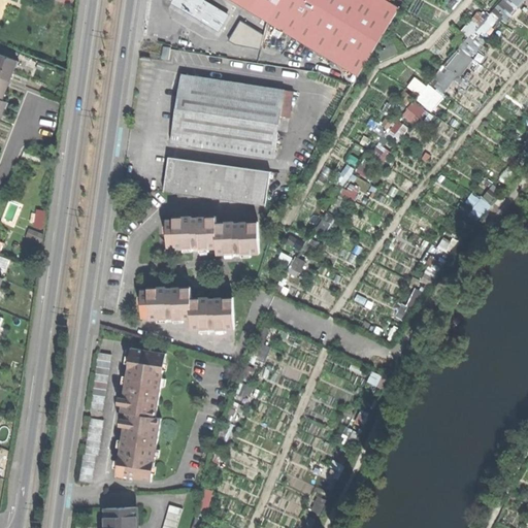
[(195,13),(202,0),(173,0),(173,1),(195,13)]
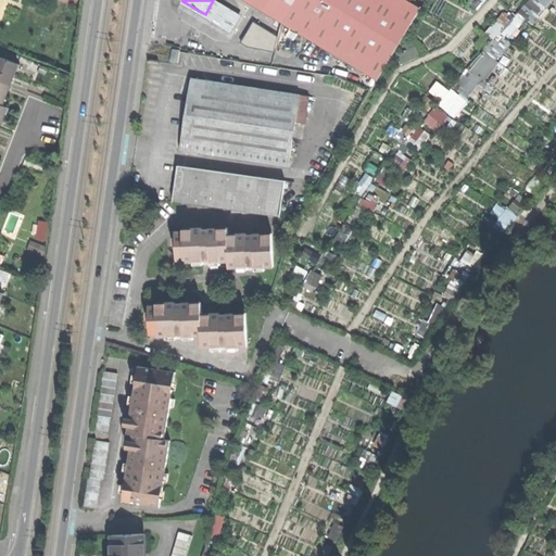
[(213,0),(205,14),(212,17),(220,3),(214,0),(213,0)]
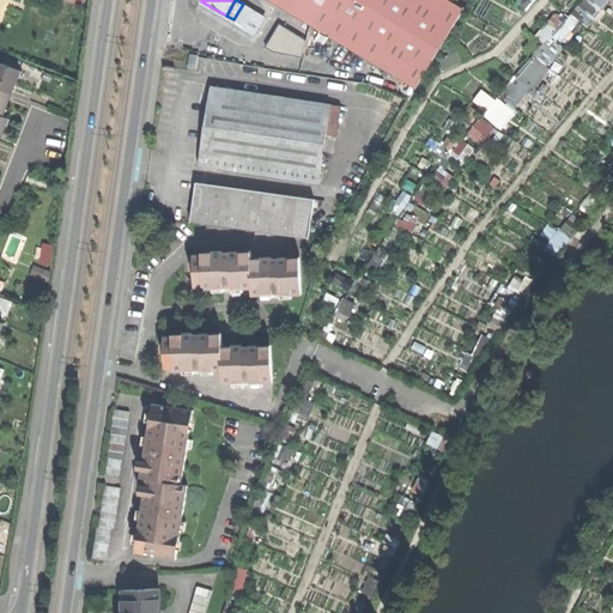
[(268,0),(311,25),(326,0),(268,0)]
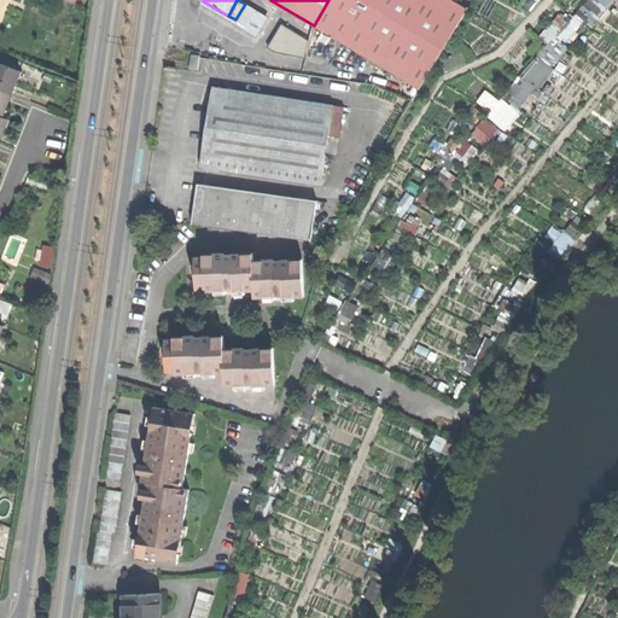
[(328,0),(314,25),(420,89),(467,9),(456,3),(452,0),(328,0)]
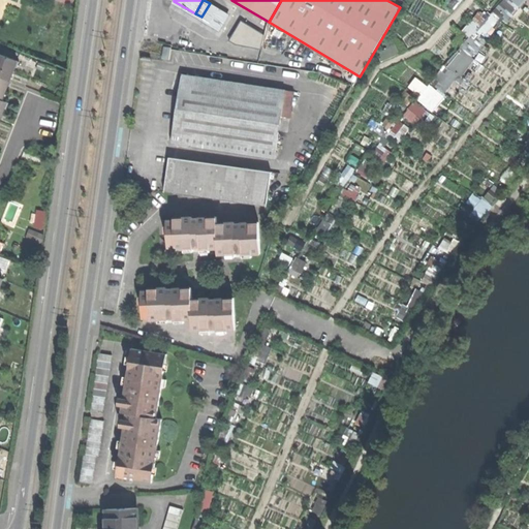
[(505,22),(526,0),(503,0),(494,10),(505,22)]
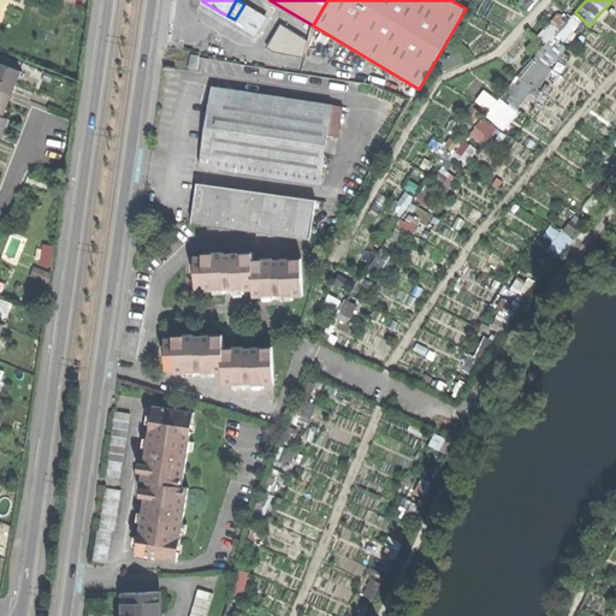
[(268,18),(244,4),(235,19),(259,34),(268,18)]
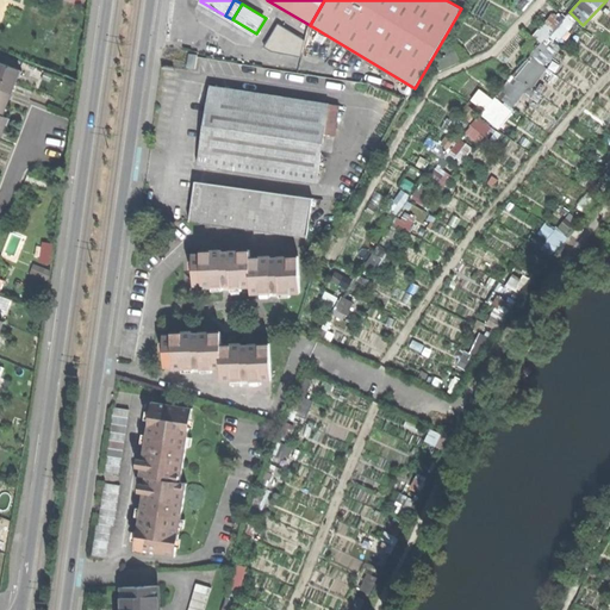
[(499,97),(515,109),(578,27),(555,11),(536,36),(543,41),(499,97)]
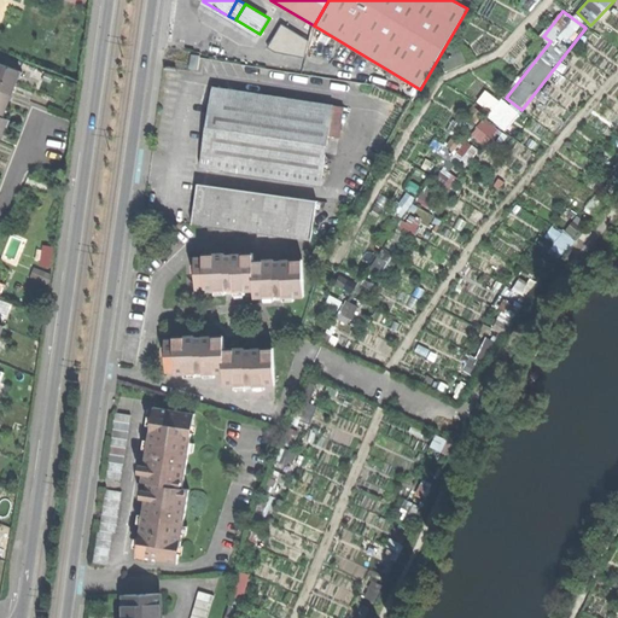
[(283,23),(267,47),(275,53),(307,58),(310,41),(283,23)]
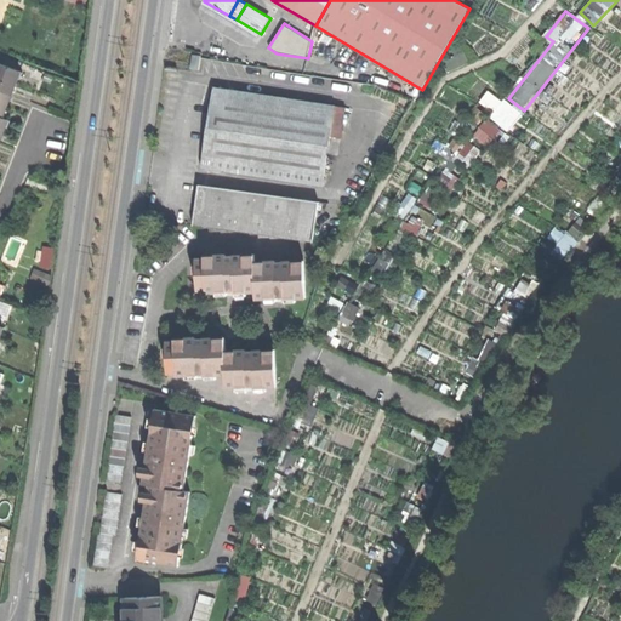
[(194,53),(193,68),(200,69),(203,55),(194,53)]
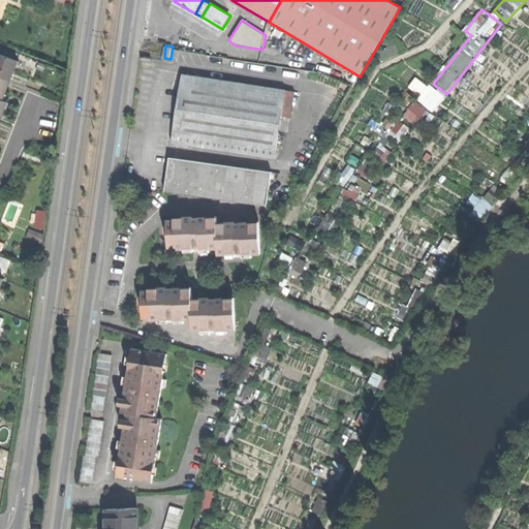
[(0,54),(0,75),(9,80),(12,71),(17,61),(0,54)]
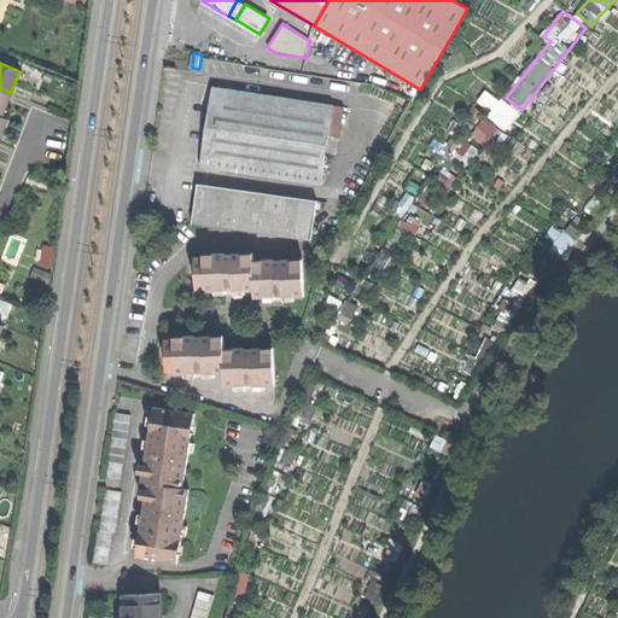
[(214,86),(202,167),(324,185),(330,134),(340,136),(344,106),(214,86)]
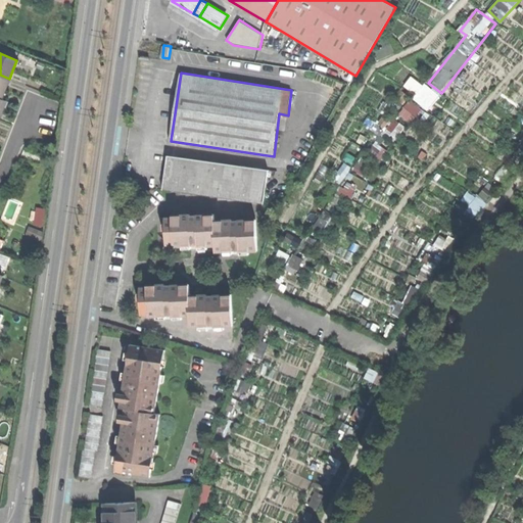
[(0,97),(2,98),(5,88),(9,79),(0,75),(0,97)]
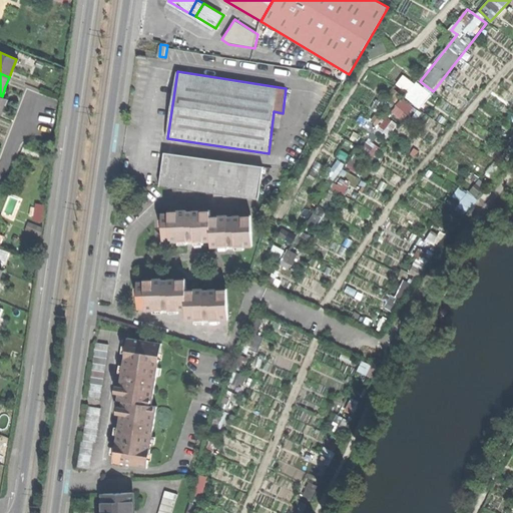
[(398,83),(410,92),(407,96),(422,108),(433,93),(406,73),(398,83)]
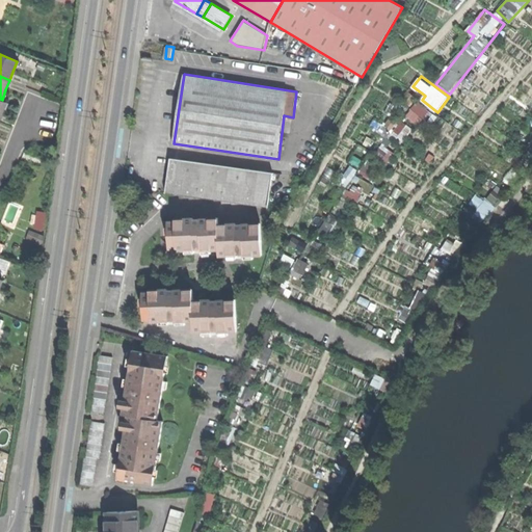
[(420,126),(431,111),(419,101),(407,115),(420,126)]
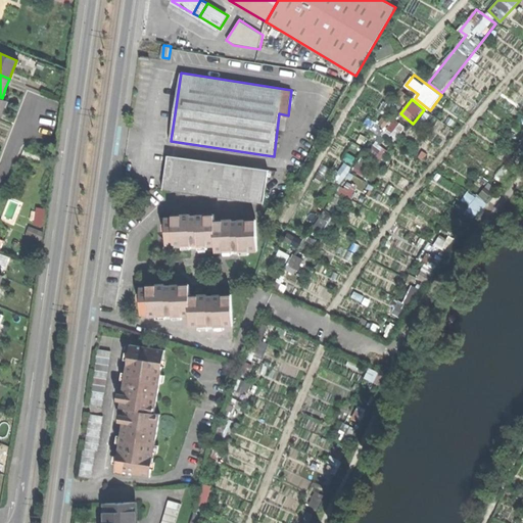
[(379,124),(396,138),(407,127),(395,117),(391,122),(385,116),(379,124)]
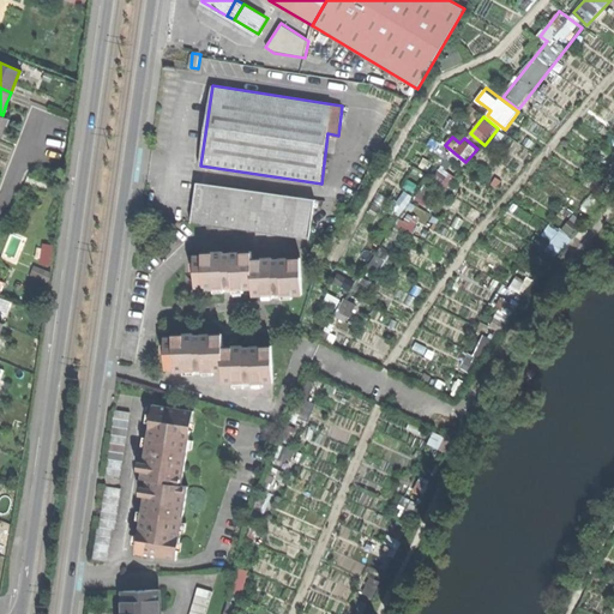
[(197,182),(191,223),(311,240),(317,200),(197,182)]
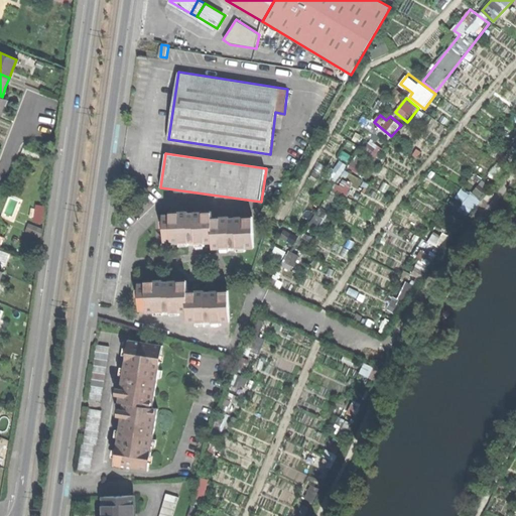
[(467,214),(492,192),(485,183),(460,205),(467,214)]
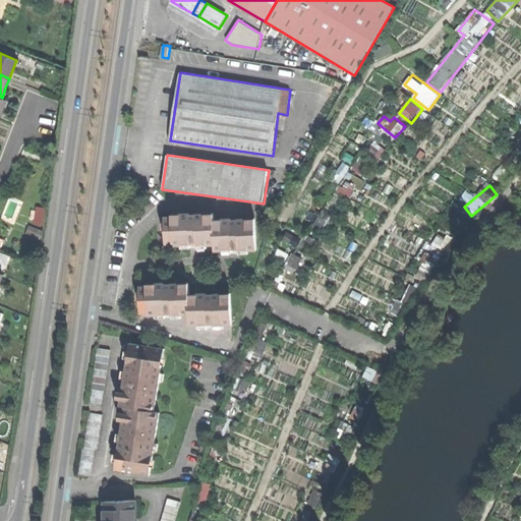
[(37,223),(47,223),(47,207),(37,206),(37,223)]
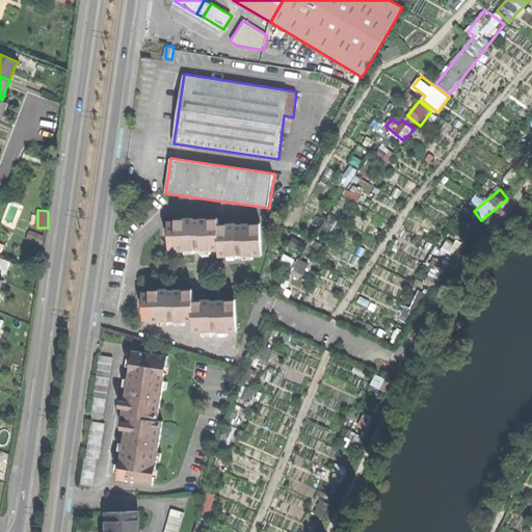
[(328,214),(322,232),(331,236),(338,218),(328,214)]
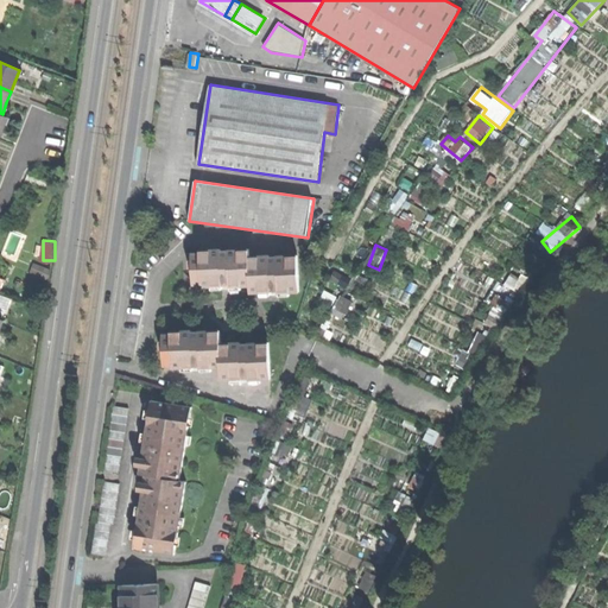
[(230,286),(251,285),(249,257),(249,251),(221,252),(221,249),(202,251),(202,253),(194,253),(195,283),(203,283),(203,287),(223,286),(223,283),(230,283),(230,286)]
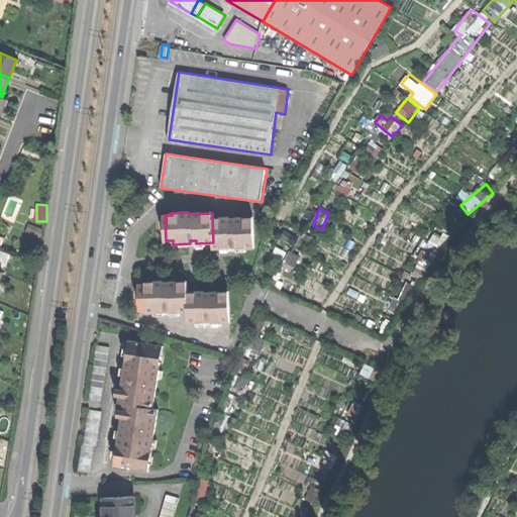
[(213,242),(213,248),(230,247),(230,245),(238,245),(238,248),(254,247),(253,217),(238,217),(238,219),(229,219),(229,217),(212,218),(213,242)]
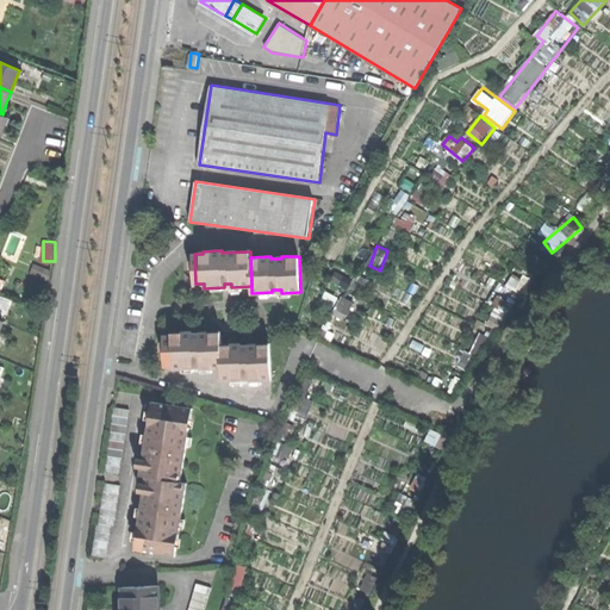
[(343,296),(336,313),(349,318),(355,300),(343,296)]
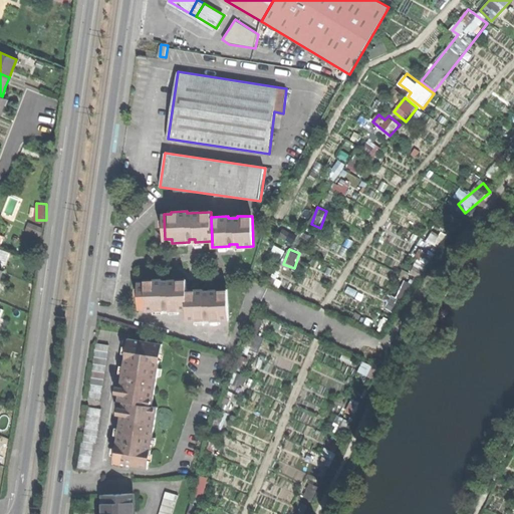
[(400,313),(412,282),(406,279),(400,294),(393,291),(387,307),(400,313)]
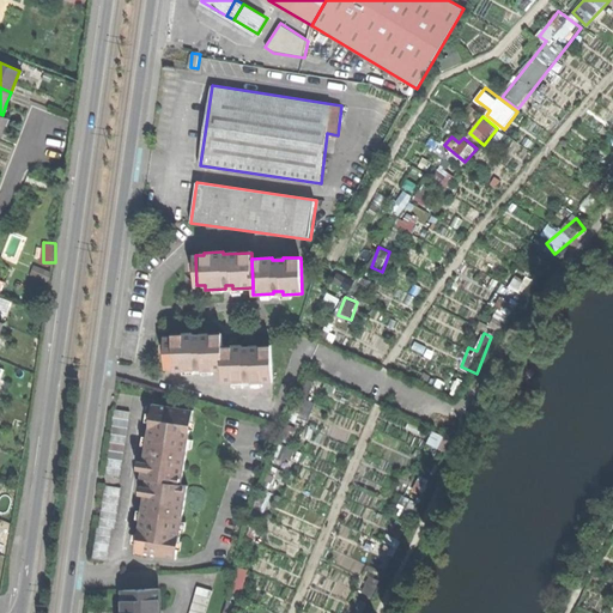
[(204,371),(224,370),(223,346),(222,334),(193,337),(193,334),(174,335),(174,338),(165,338),(167,369),(175,368),(175,372),(195,371),(194,369),(204,369),(204,371)]
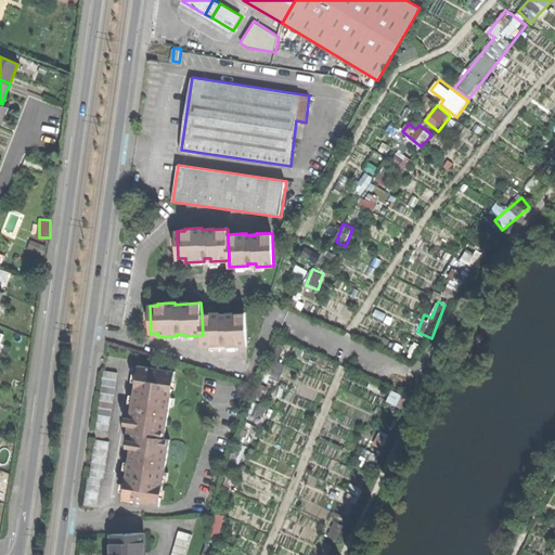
[(203,335),(203,346),(221,346),(221,344),(229,343),(229,346),(246,345),(245,312),(227,313),(227,315),(220,315),(219,312),(202,313),(203,335)]
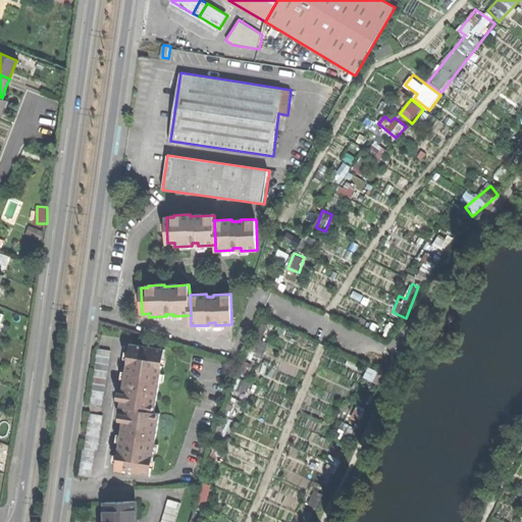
[(125,407),(156,411),(165,349),(131,344),(125,376),(121,406),(125,407)]
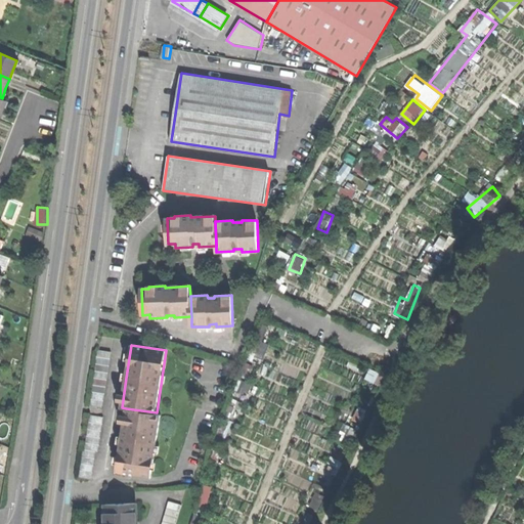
[(98,350),(89,405),(102,407),(112,352),(98,350)]
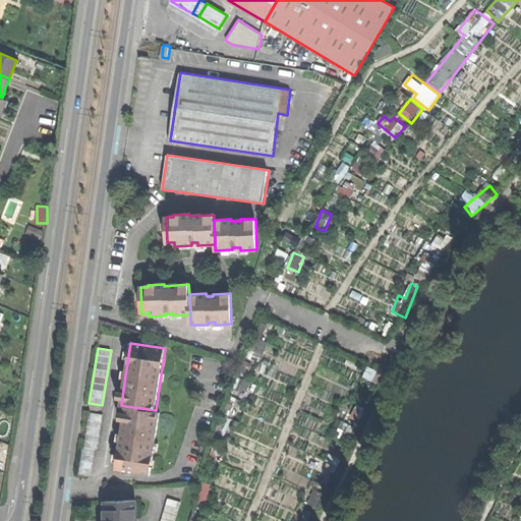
[(120,439),(116,469),(151,474),(160,411),(156,410),(125,406),(120,439)]
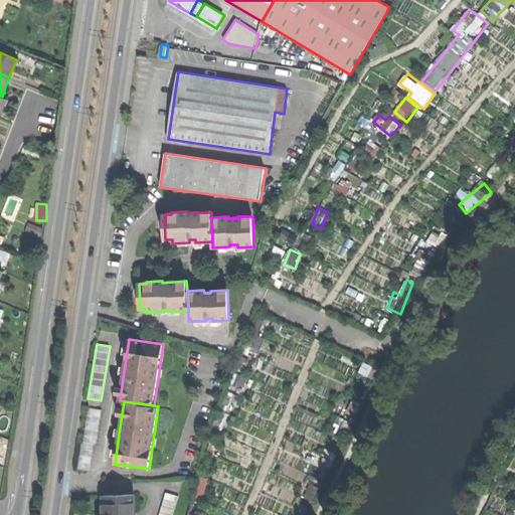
[(90,408),(84,442),(94,443),(98,444),(102,409),(90,408)]
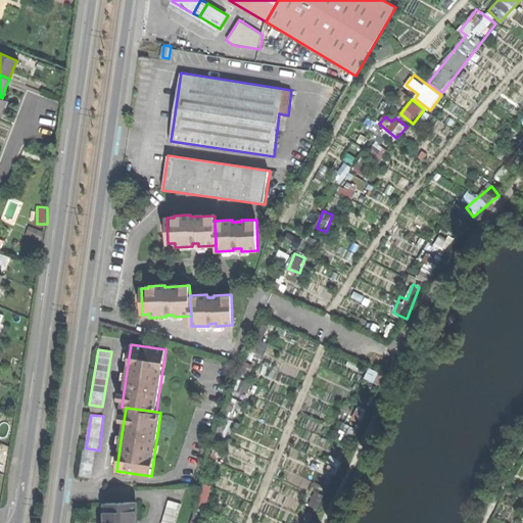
[(82,447),(79,475),(91,477),(95,449),(86,448),(82,447)]
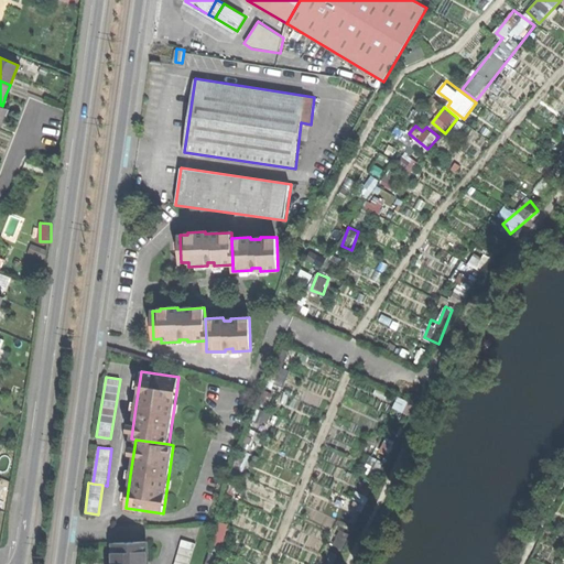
[(175,563),(190,563),(196,543),(183,539),(175,563)]
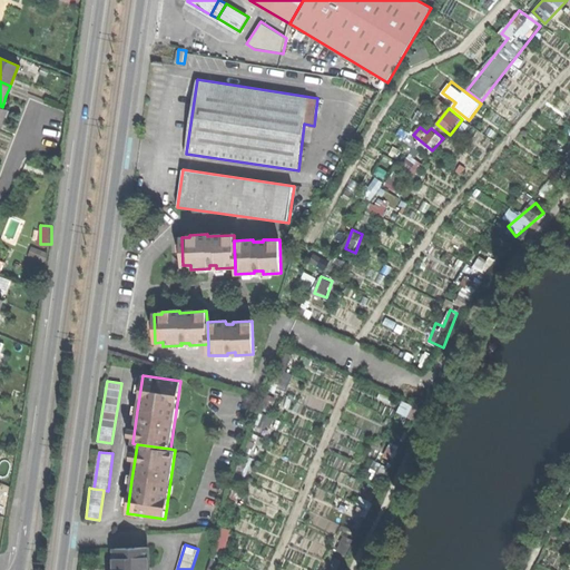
[(149,569),(148,548),(117,549),(117,569),(149,569)]
